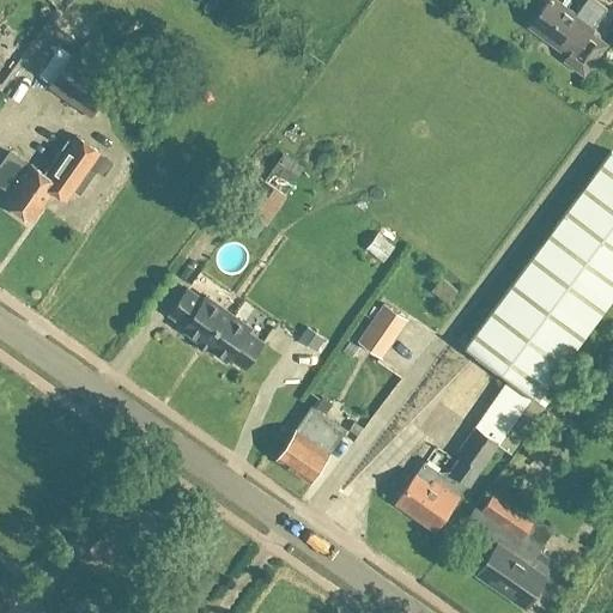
[(583,76),(606,44),(589,32),(593,29),(553,0),(547,0),(528,26),(568,55),(563,61),(583,76)]
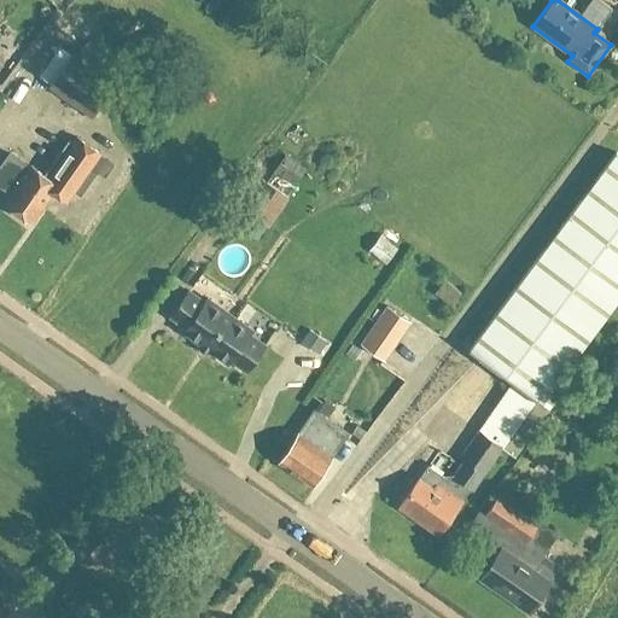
[(40,46),(25,60),(35,70),(50,57),(40,46)]
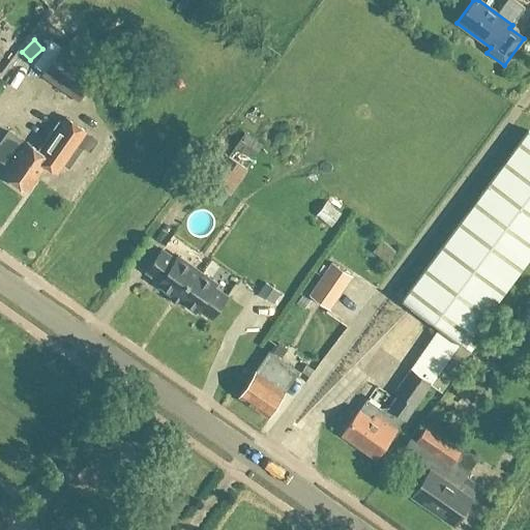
[(62,46),(42,75),(79,99),(98,70),(62,46)]
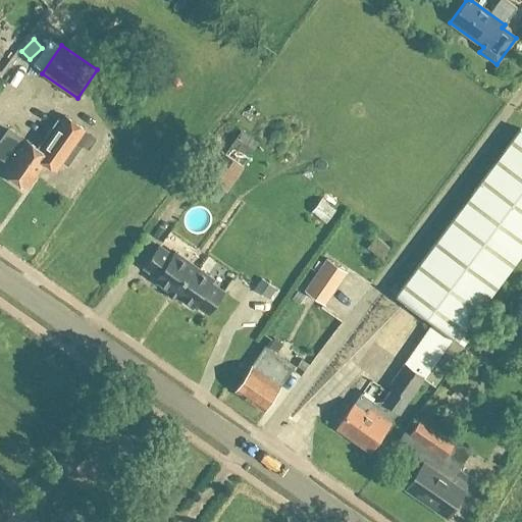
[(49,156),(45,162),(56,170),(62,162),(68,166),(82,146),(76,142),(85,129),(64,116),(61,120),(58,118),(37,148),(49,156)]
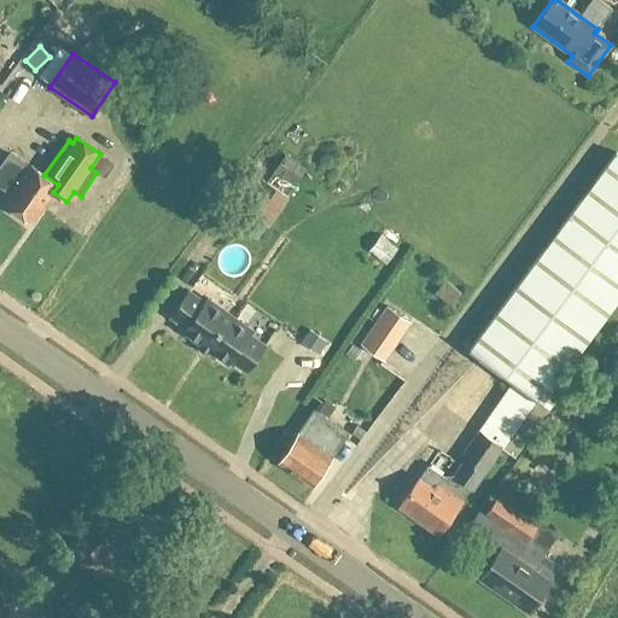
[(617,153),(616,152),(470,349),(467,348),(467,349),(516,384),(541,402),(617,298),(617,153)]
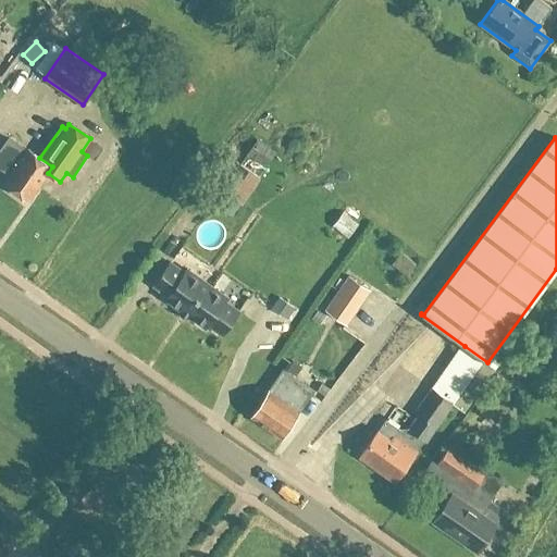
[(258,144),(256,156),(273,158),(275,146),(258,144)]
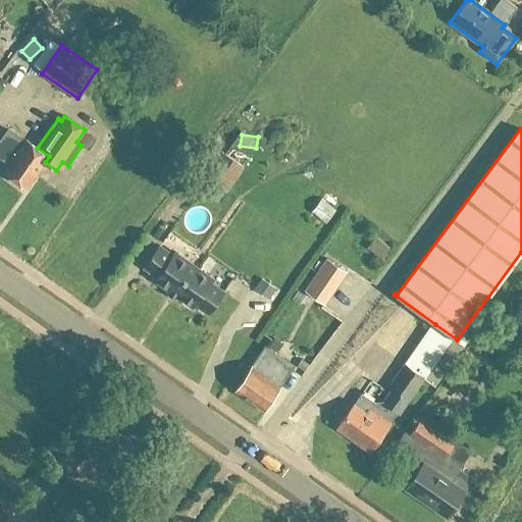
[(27,188),(45,162),(49,156),(37,148),(32,144),(25,140),(3,171),(27,188)]
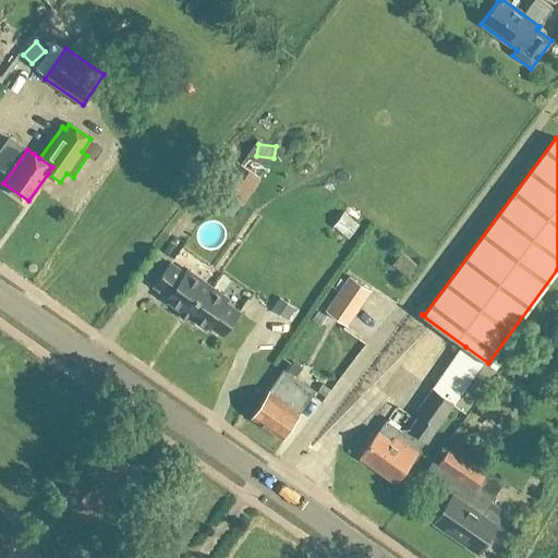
[(217,186),(242,204),(261,178),(234,160),(217,186)]
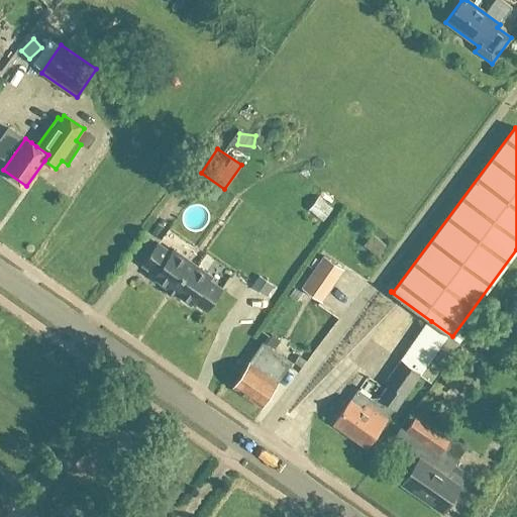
[(311,206),(323,217),(332,207),(320,196),(311,206)]
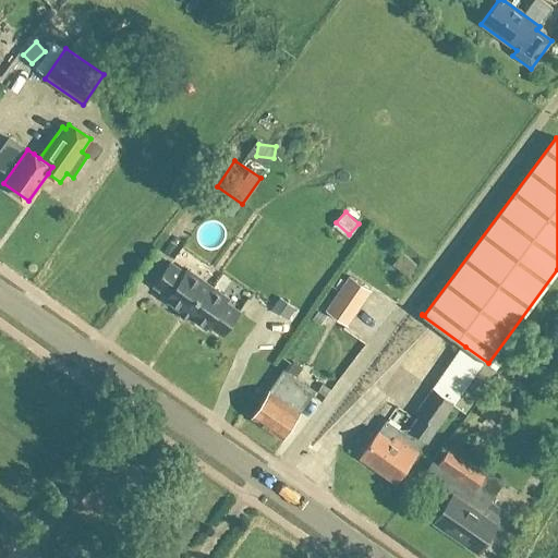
[(408,276),(415,264),(401,253),(392,265),(408,276)]
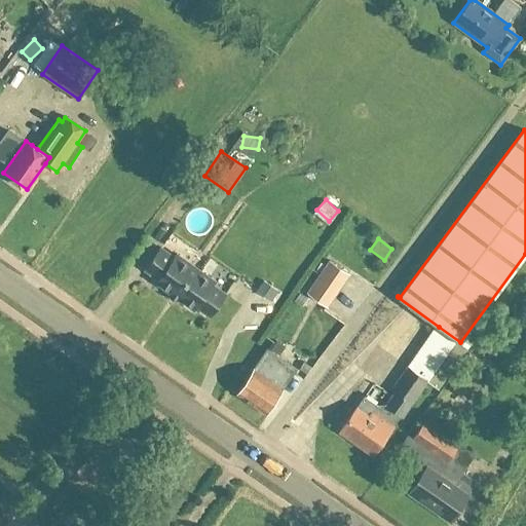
[(212,284),(214,280),(177,254),(175,258),(161,248),(145,269),(159,279),(156,283),(193,309),(196,306),(210,315),(225,294),(212,284)]
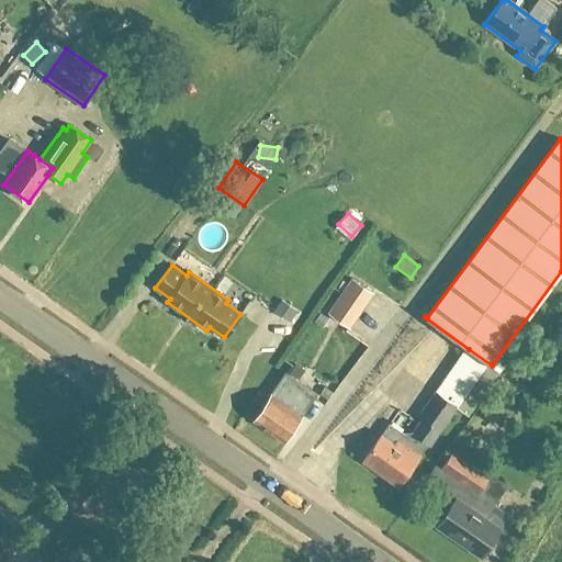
[(335,303),(355,317),(372,292),(352,278),(335,303)]
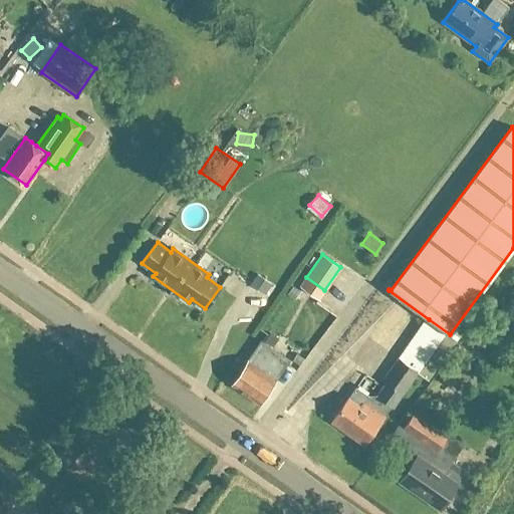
[(378,398),(379,399),(373,408),(364,402),(367,397),(355,388),(348,398),(331,422),(364,445),(384,416),(391,407),(393,407),(417,373),(428,380),(457,340),(451,336),(451,335),(450,334),(429,319),(384,381),(388,384),(378,398)]
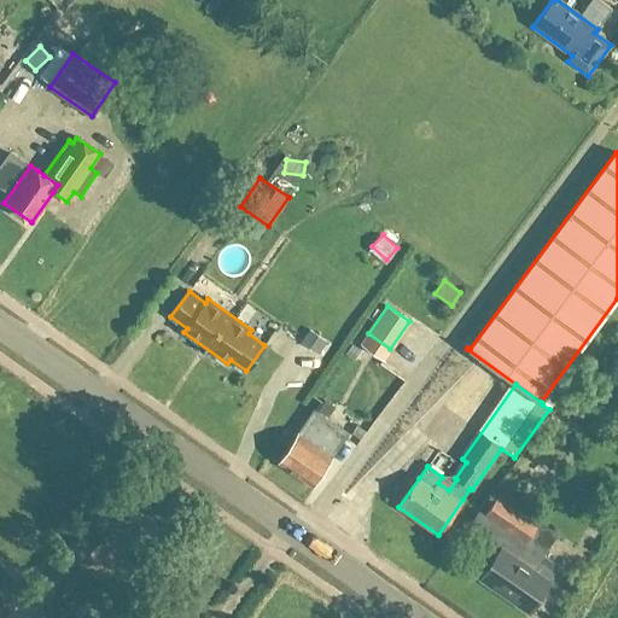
[(312,485),(347,435),(314,410),(278,462),(312,485)]
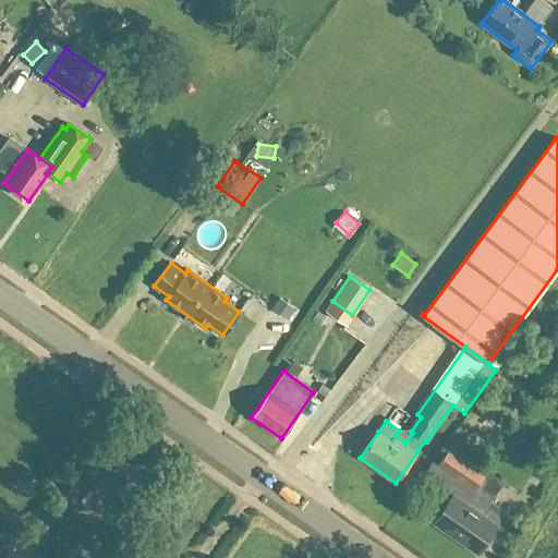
[(453,444),(450,448),(437,465),(473,492),(486,473),(465,459),(469,455),(453,444)]
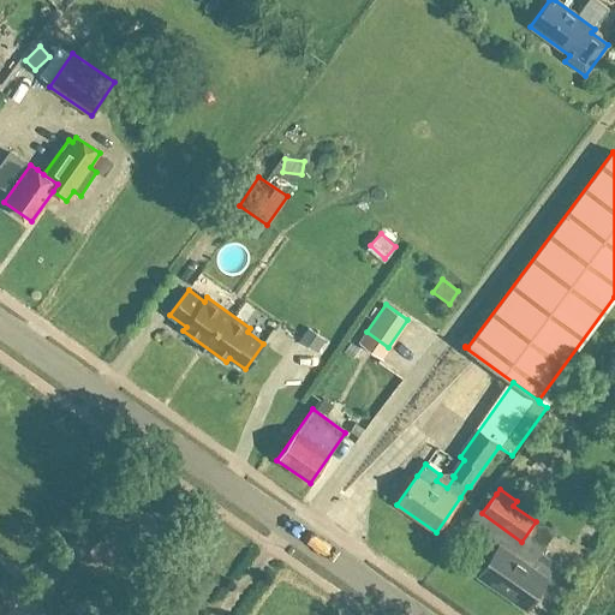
[(499,545),(477,577),(526,610),(550,574),(549,573),(556,563),(539,551),(530,567),(499,545)]
